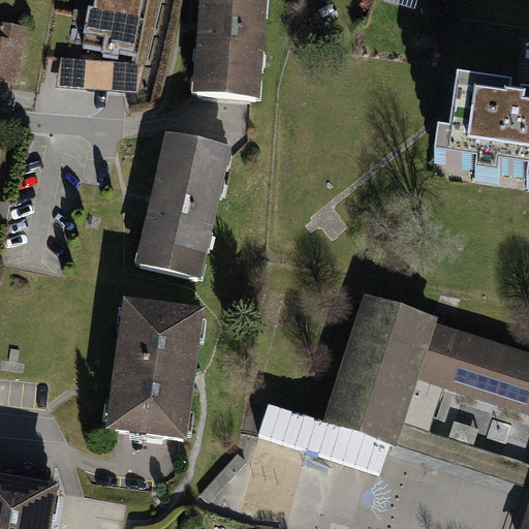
[(147,0),(94,0),(91,18),(142,27),(147,0)]
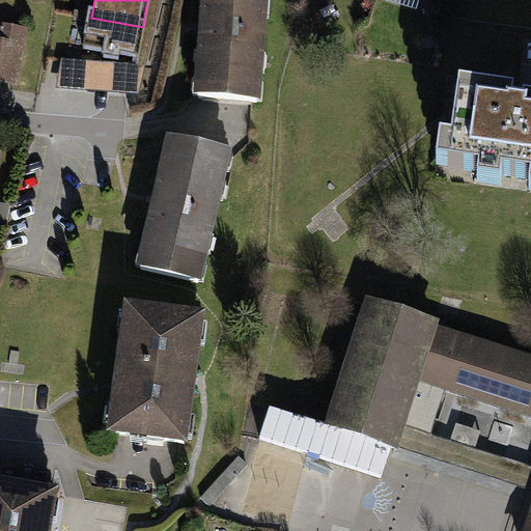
[(147,0),(142,27),(136,65),(135,68),(144,70),(161,0),(147,0)]
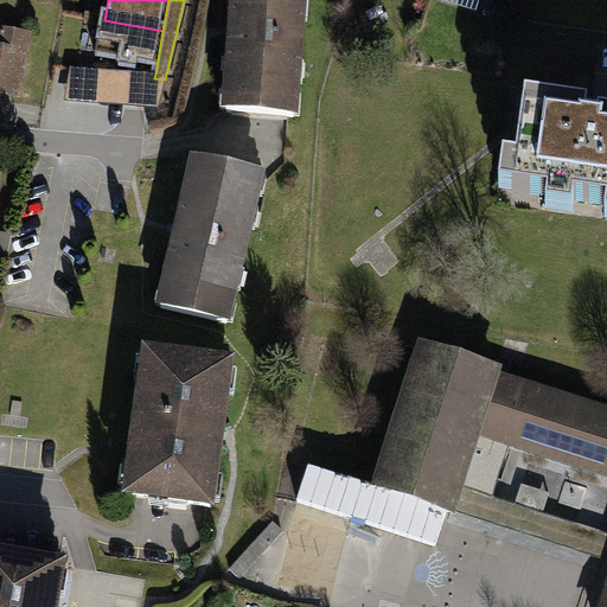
[(304,0),(228,0),(227,32),(221,119),(296,123),(304,0)]
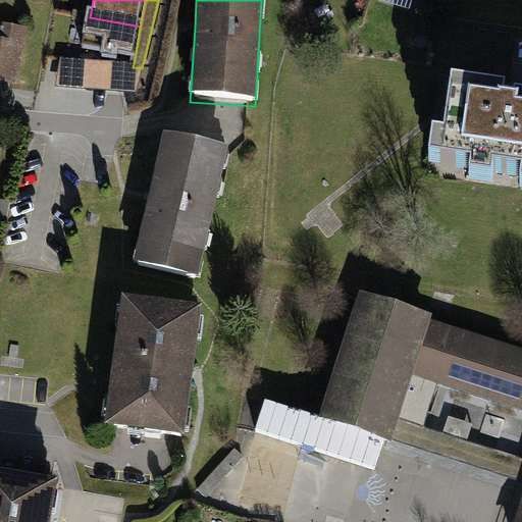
[(140,27),(90,17),(72,14),(71,21),(84,23),(80,44),(101,48),(98,64),(115,65),(115,61),(134,64),(140,27)]
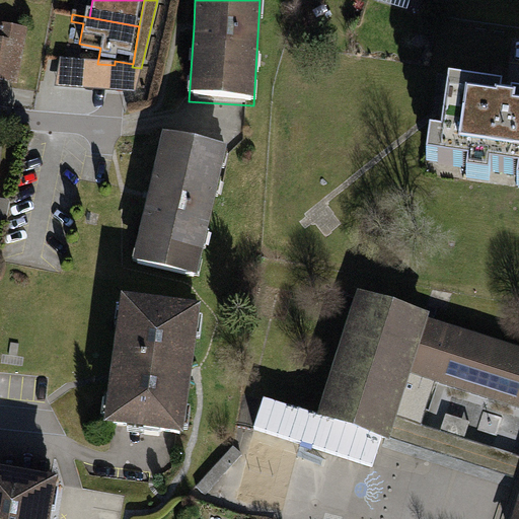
[(0,83),(18,86),(29,29),(0,24),(0,83)]
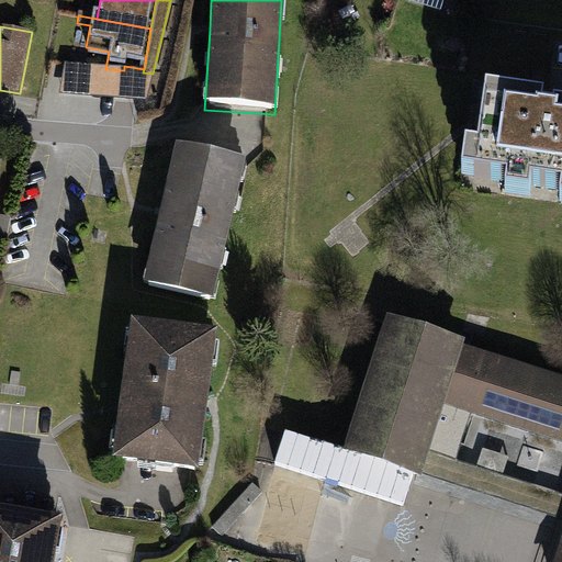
[(65,65),(60,96),(146,102),(153,74),(143,72),(124,70),(105,69),(65,65)]
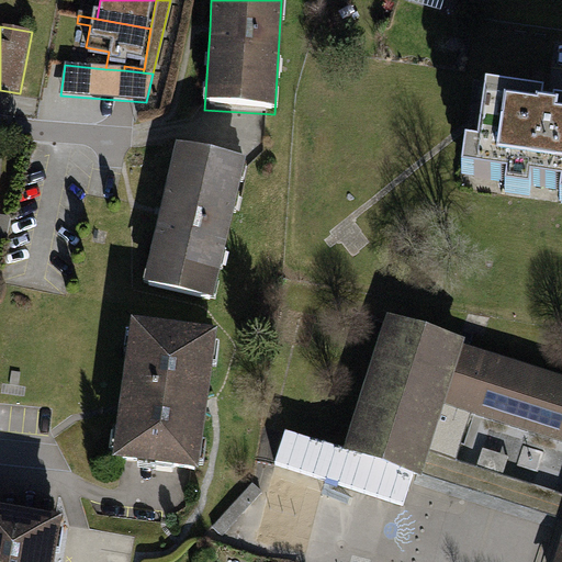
[(561,119),(487,107),(474,186),(561,200),(561,119)]
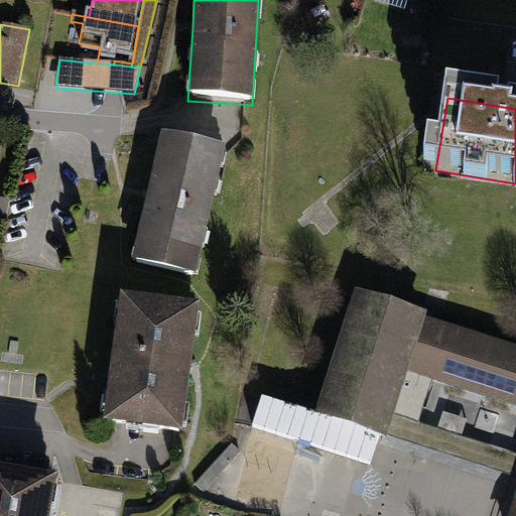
[(224,157),(161,142),(148,195),(130,268),(194,283),(224,157)]
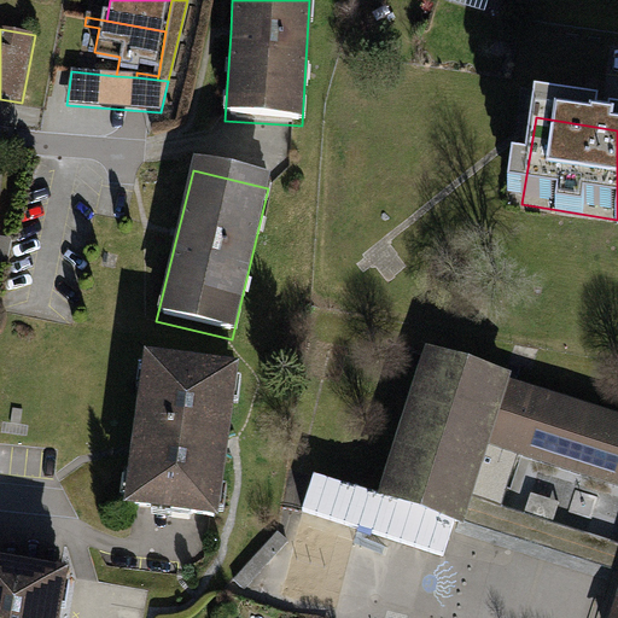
[(0,266),(10,267),(13,242),(0,239),(0,266)]
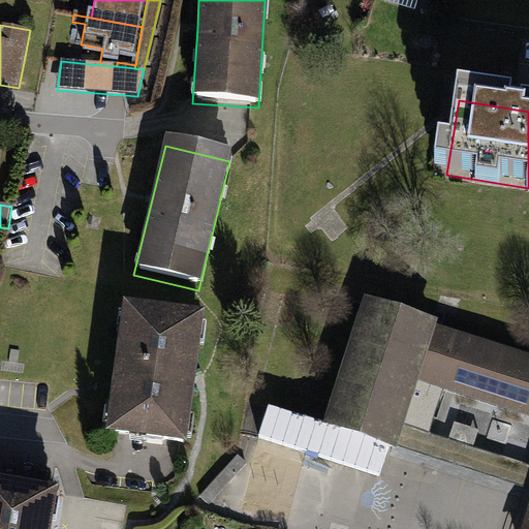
[(363,296),(321,422),(268,404),(257,438),(379,476),(390,446),(396,447),(397,444),(404,425),(428,433),(442,389),(528,415),(528,510),(523,528),(528,528),(528,352),(435,323),(437,319),(363,296)]
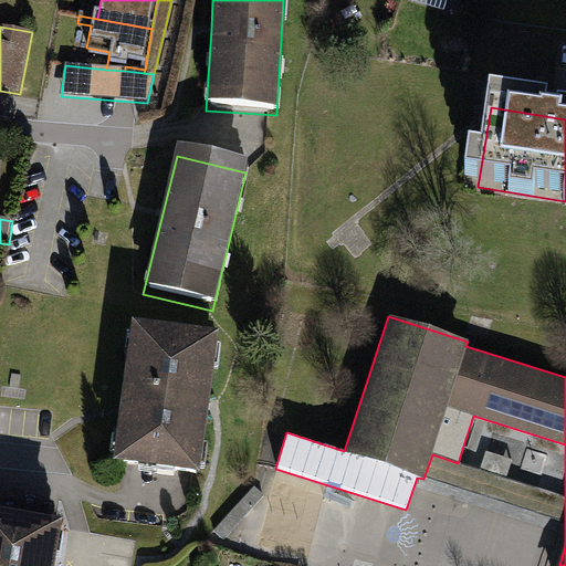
[(211,329),(128,320),(116,413),(109,460),(194,470),(211,329)]
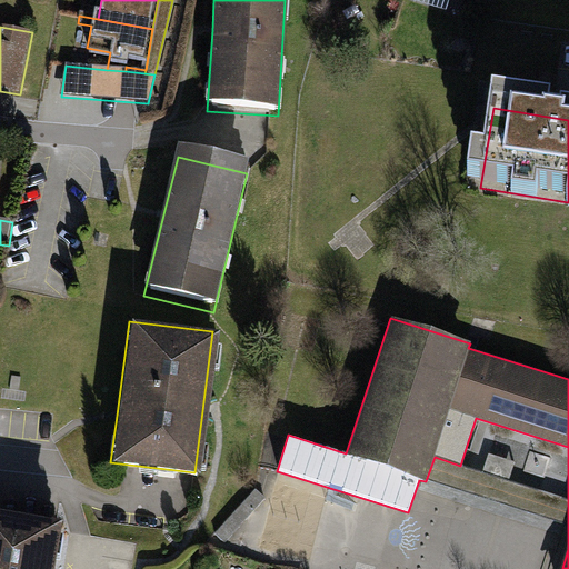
[(435,457),(427,478),(568,523),(568,499),(510,480),(516,462),(489,453),(482,472),(460,466),(435,457)]
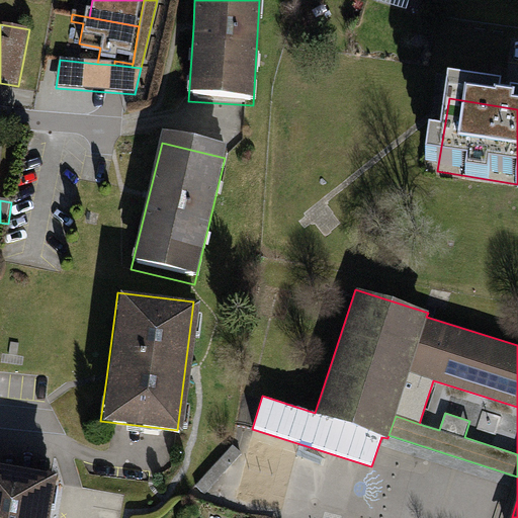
[(242,453),(232,445),(191,492),(205,494),(242,453)]
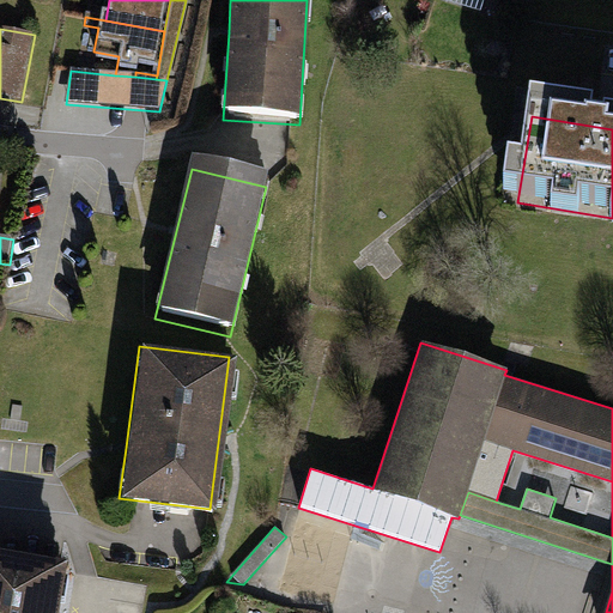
[(60,612),(70,560),(0,547),(0,612),(60,612)]
